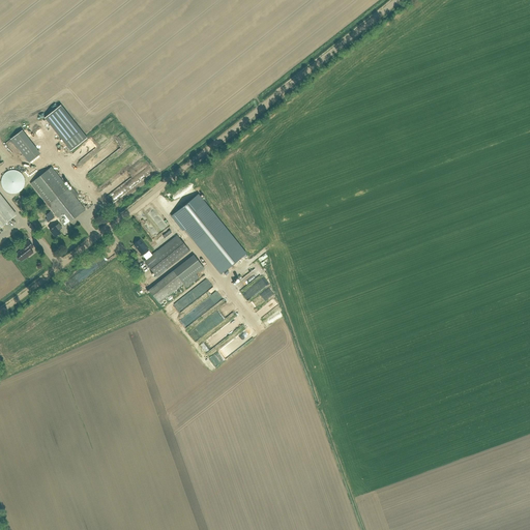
[(87,138),(61,106),(45,118),(70,151),(87,138)]
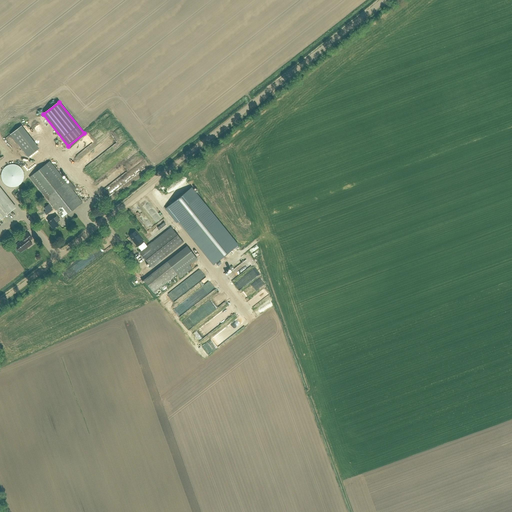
[(34,120),(28,123),(36,139),(42,136),(34,120)]
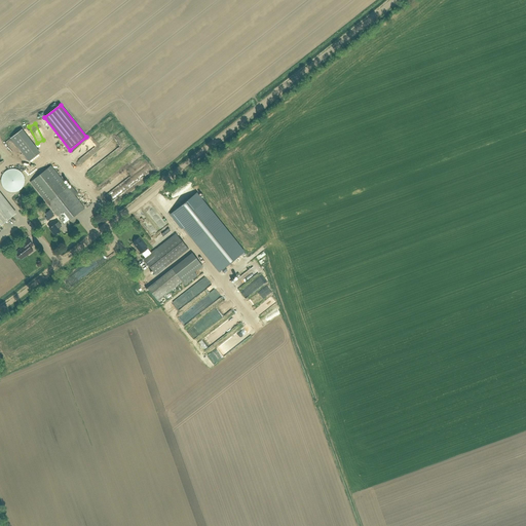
[(40,152),(22,129),(10,138),(29,161),(40,152)]
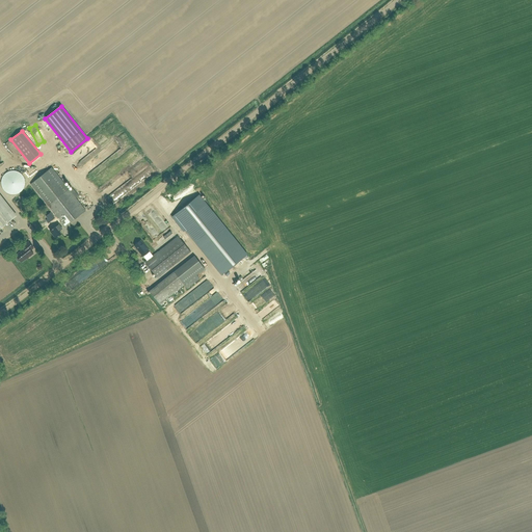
[(87,174),(104,161),(100,156),(83,167),(87,174)]
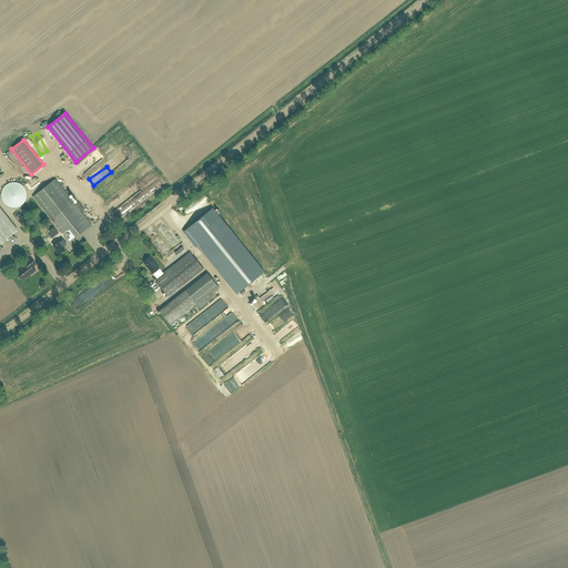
[(56,179),(33,196),(69,243),(92,225),(56,179)]
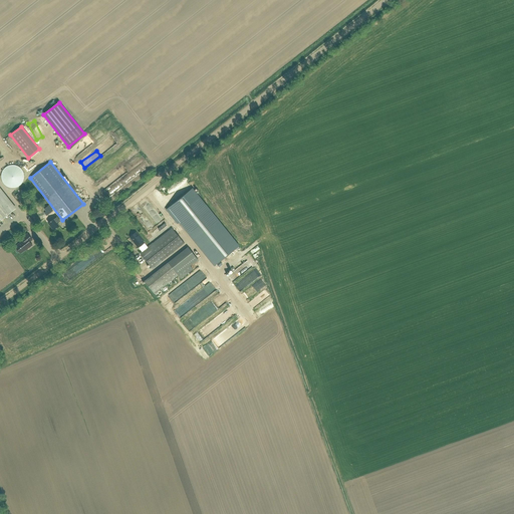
[(24,179),(24,177),(24,175),(23,173),(22,171),(21,169),(18,167),(16,166),(14,166),(12,165),(10,166),(9,166),(7,167),(4,169),(3,170),(2,172),(1,175),(1,177),(1,179),(2,181),(3,183),(4,185),(6,186),(9,187),(10,188),(12,188),(14,188),(16,187),(19,186),(21,185),(22,183),(23,181),(24,179)]
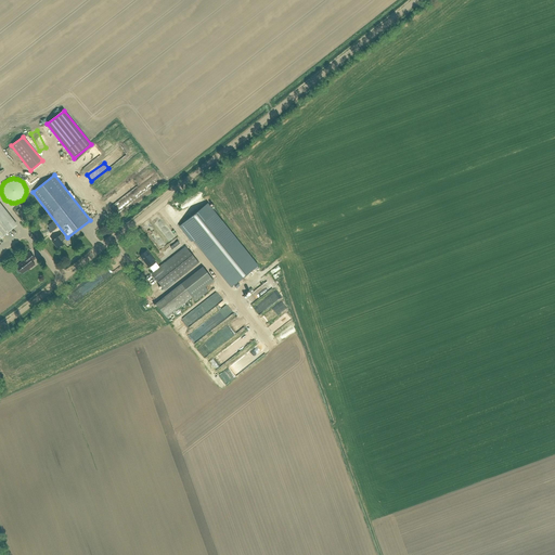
[(106,192),(113,186),(107,180),(101,186),(106,192)]
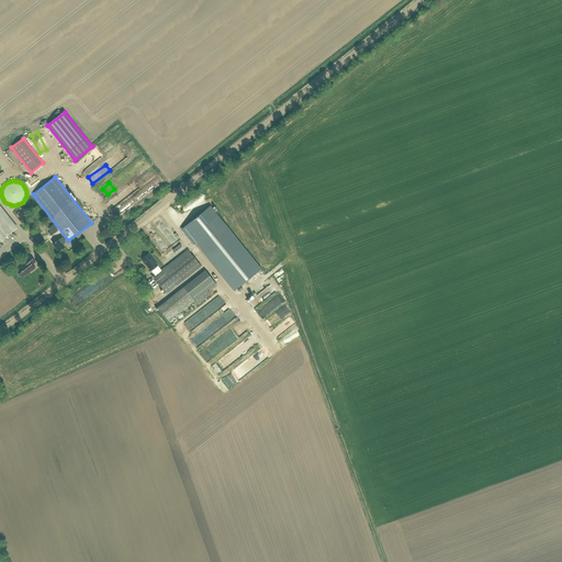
[(259,273),(261,270),(210,206),(181,229),(193,244),(195,242),(234,290),(257,271),(259,273)]
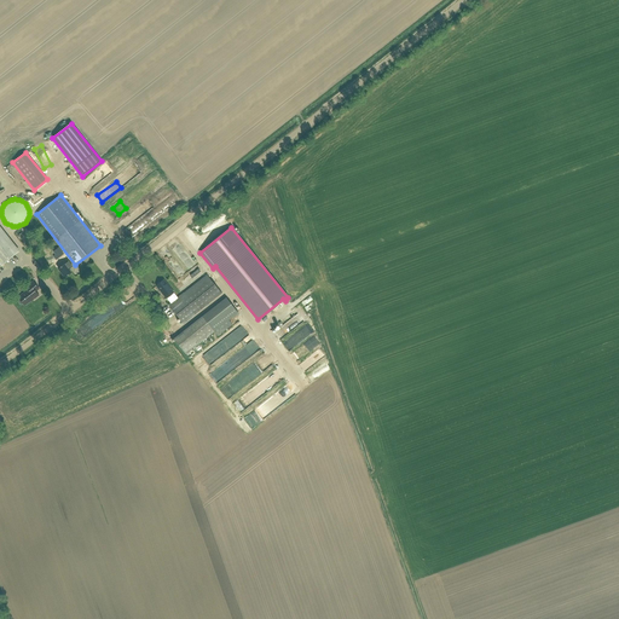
[(0,265),(16,254),(0,233),(0,265)]
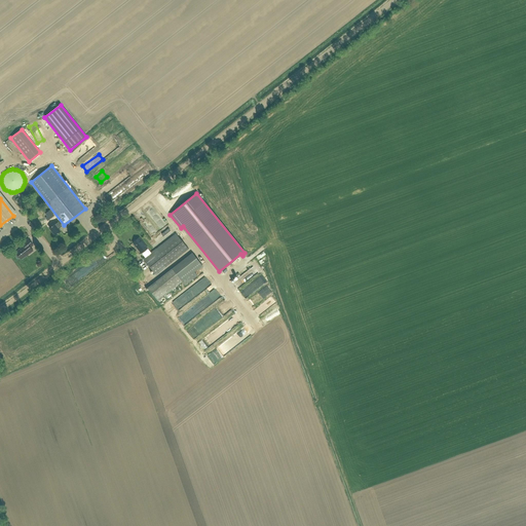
[(141,210),(135,214),(145,226),(150,222),(141,210)]
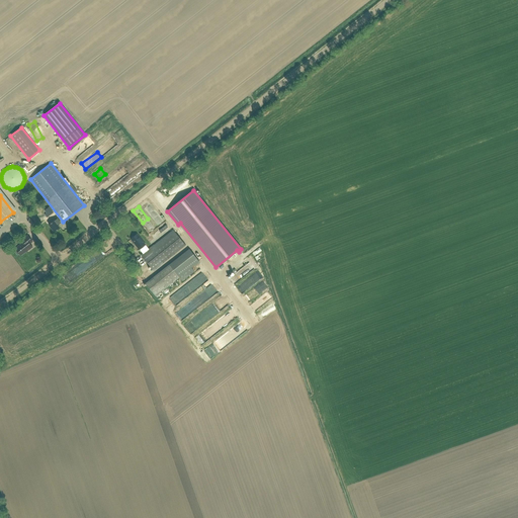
[(49,225),(54,232),(60,228),(58,225),(61,223),(58,219),(55,221),(49,225)]
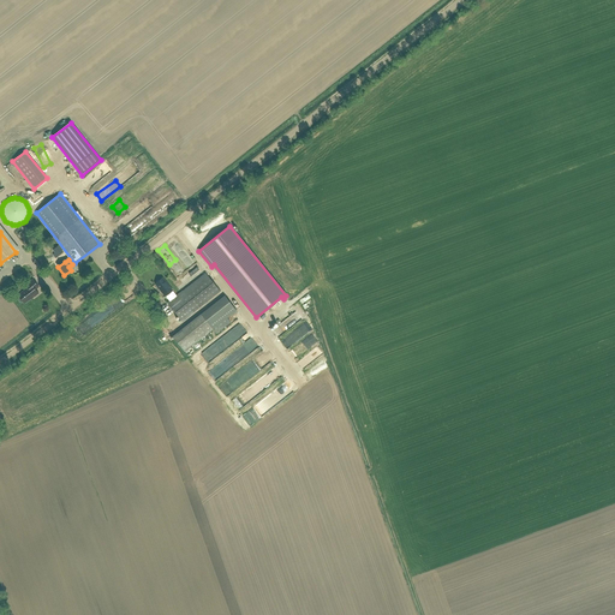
[(220,291),(206,273),(177,296),(172,291),(173,291),(162,278),(155,284),(165,297),(167,294),(172,299),(167,303),(183,321),(220,291)]
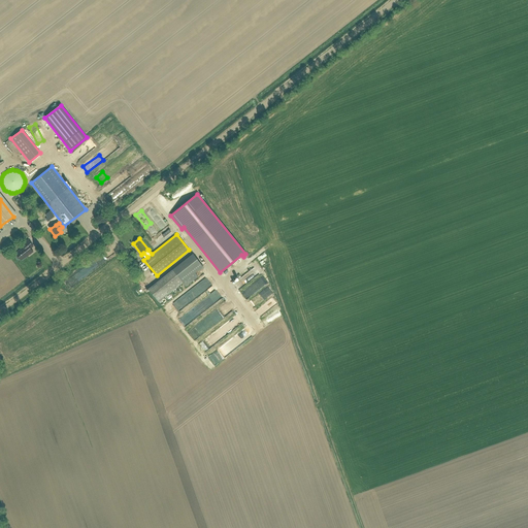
[(33,246),(28,240),(24,243),(26,245),(15,254),(17,255),(15,256),(15,257),(17,259),(18,260),(19,259),(20,259),(21,260),(29,255),(33,252),(30,249),(33,246)]
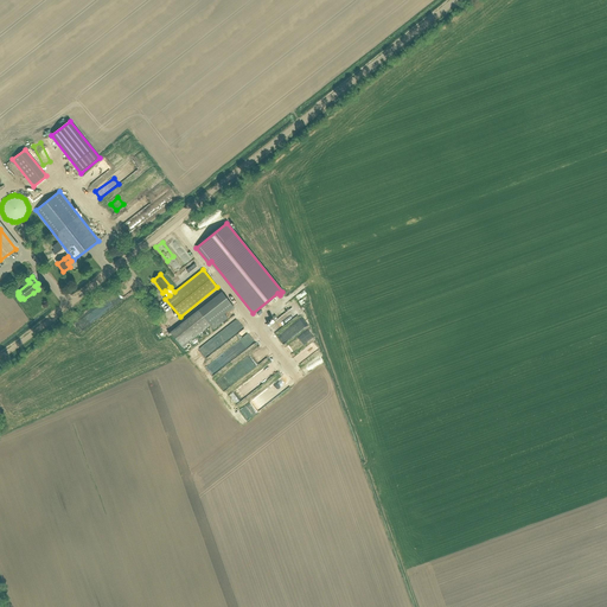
[(234,307),(222,292),(170,332),(181,347),(210,325),(213,328),(227,318),(224,314),(234,307)]
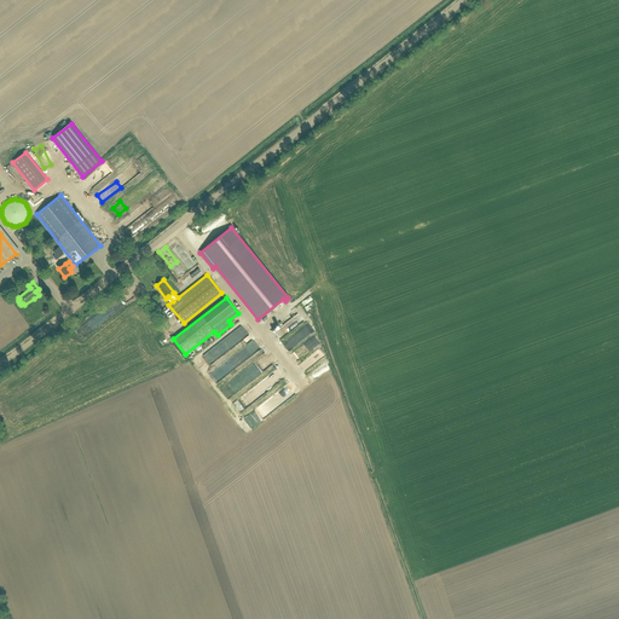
[(94,329),(88,323),(79,331),(85,337),(94,329)]
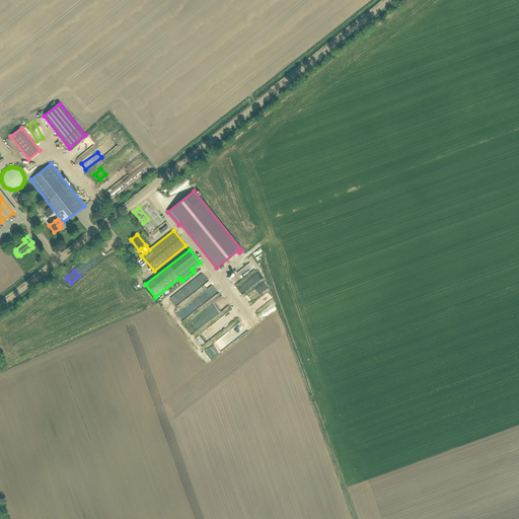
[(209,281),(205,274),(186,286),(190,293),(209,281)]
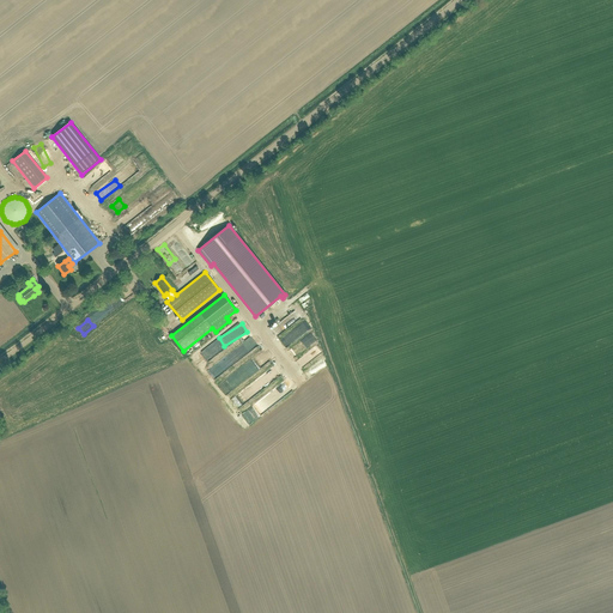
[(247,332),(241,339),(244,343),(252,335),(247,332)]
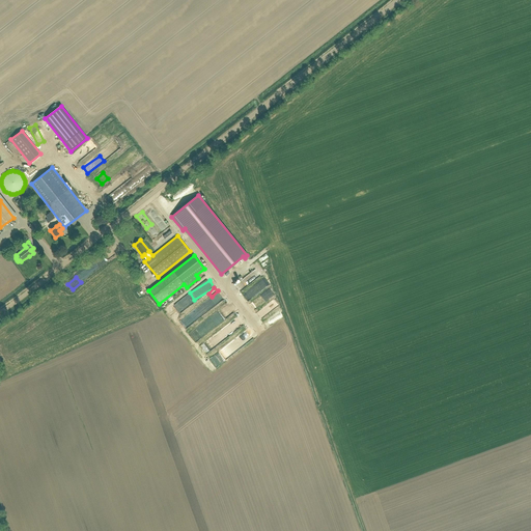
[(190,297),(176,305),(182,312),(194,305),(190,297)]
